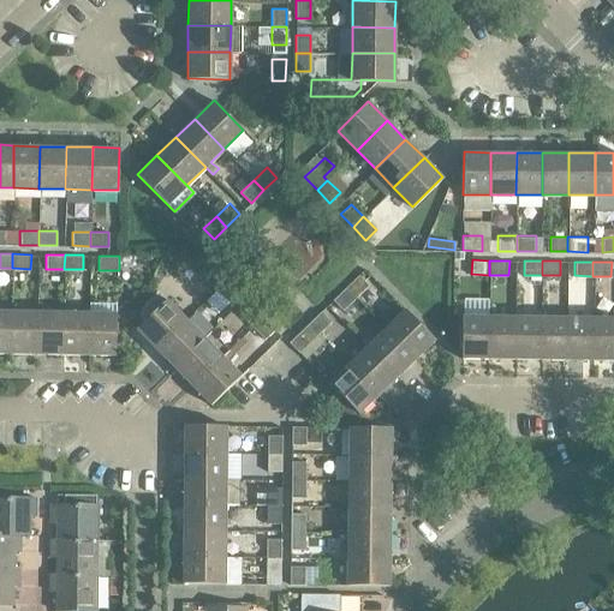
[(202,276),(215,289),(225,279),(213,267),(202,276)]
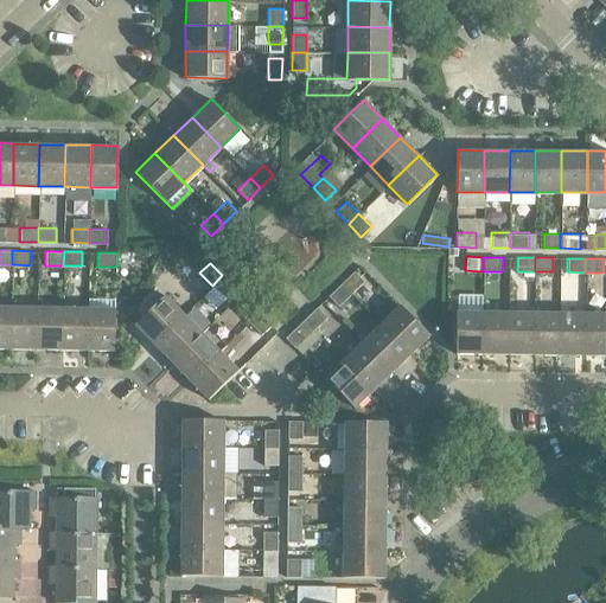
[(353,270),(340,283),(350,293),(363,281),(353,270)]
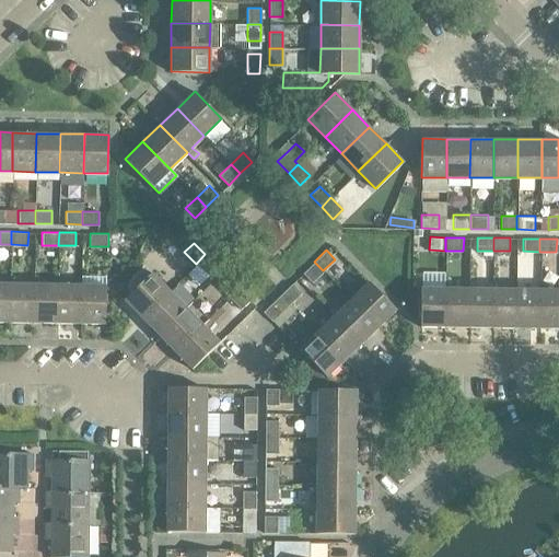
[(205,254),(196,264),(207,275),(217,266),(205,254)]
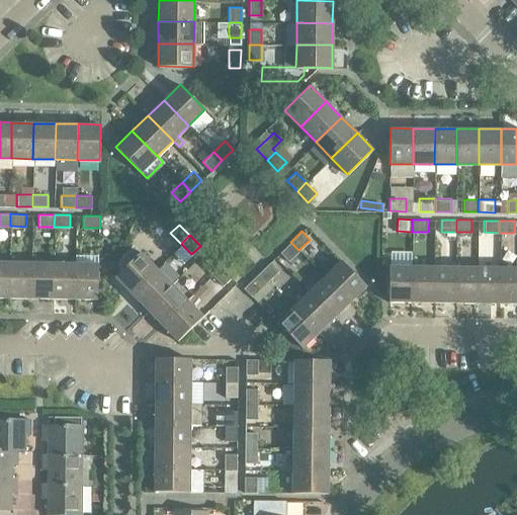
[(298,250),(290,242),(279,252),(288,261),(298,250)]
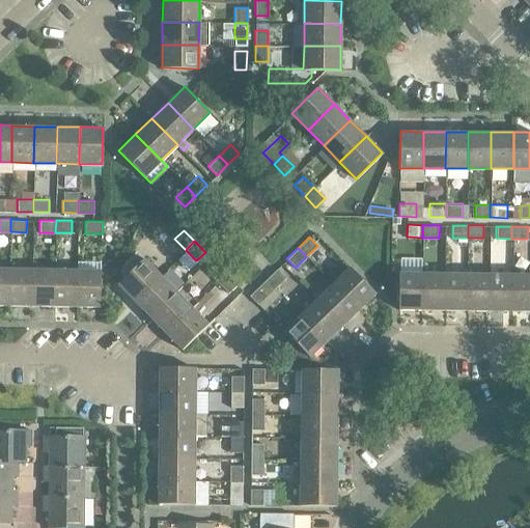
[(117,284),(134,301),(160,275),(136,251),(124,261),(120,270),(126,276),(117,284)]
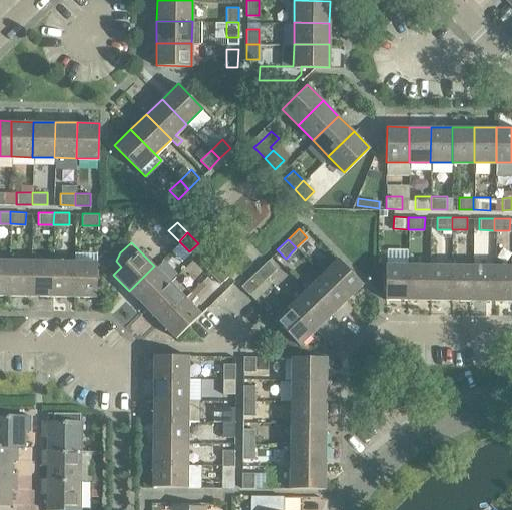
[(199,262),(209,272),(218,264),(207,252),(199,262)]
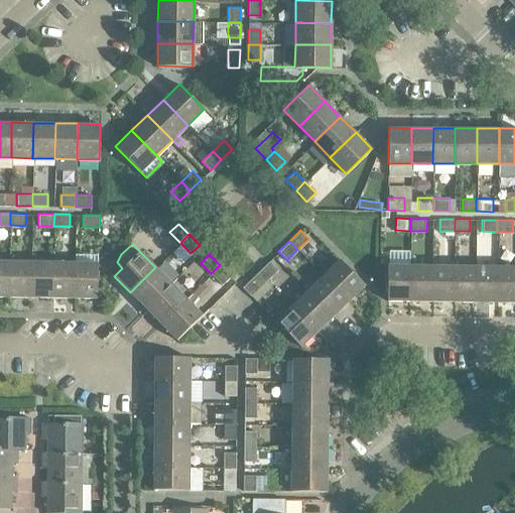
[(497,266),(497,301),(514,301),(514,258),(513,259),(513,266),(497,266)]
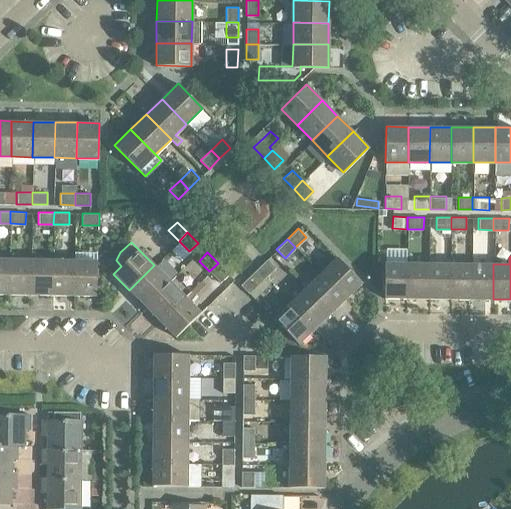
[(337,257),(321,273),(345,298),(361,282),(337,257)]
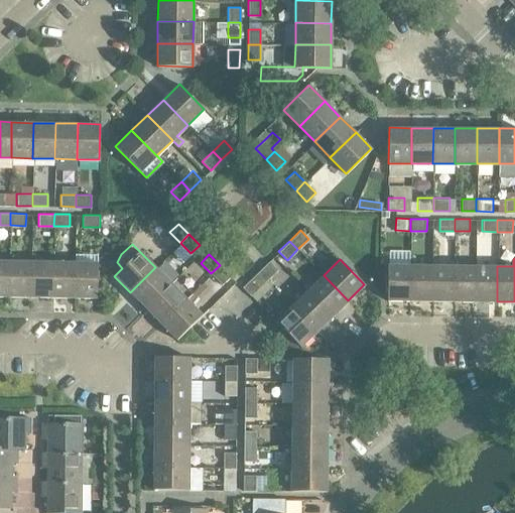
[(0,295),(8,296),(9,260),(0,260),(0,295)]
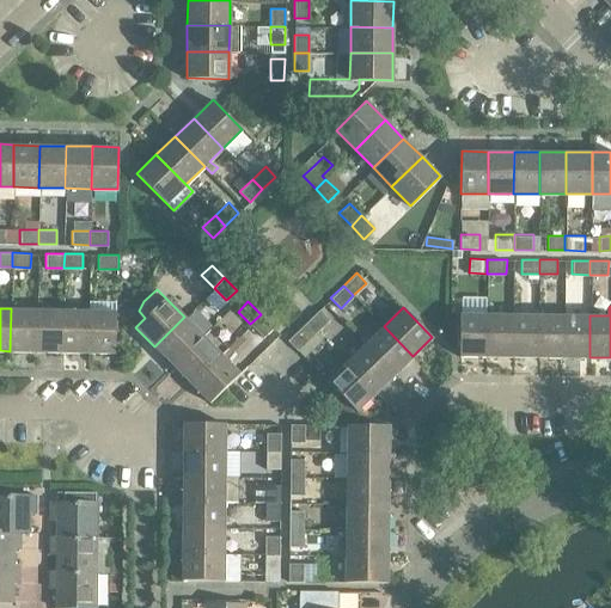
[(10,351),(36,351),(37,309),(11,308),(10,351)]
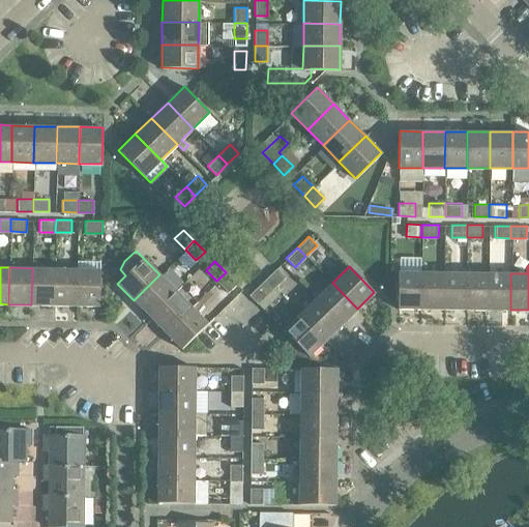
[(276,267),(265,279),(274,287),(285,276),(276,267)]
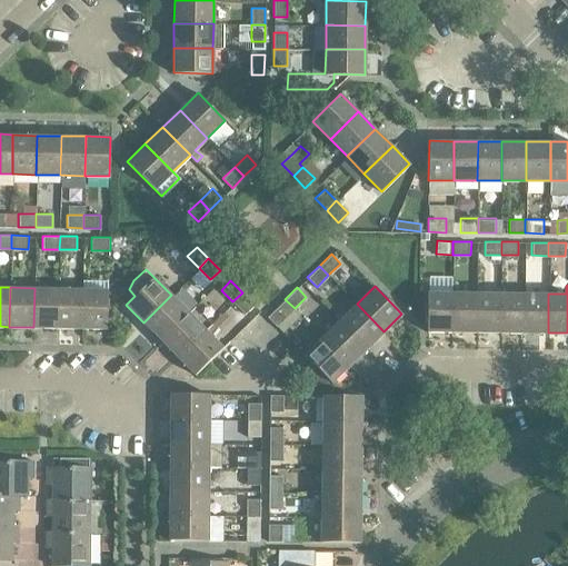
[(33,327),(58,328),(58,288),(35,288),(33,327)]
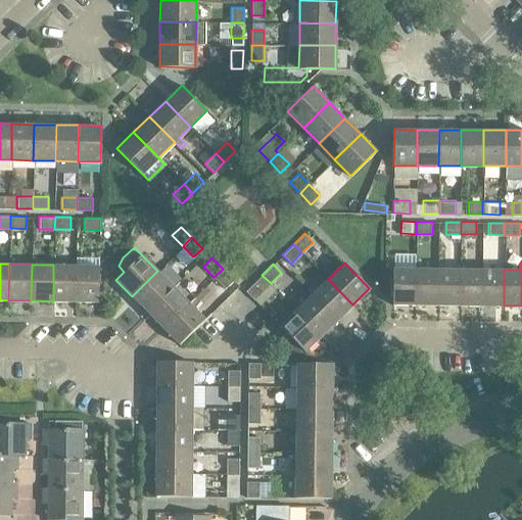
[(53,301),(75,301),(76,266),(53,265),(53,301)]
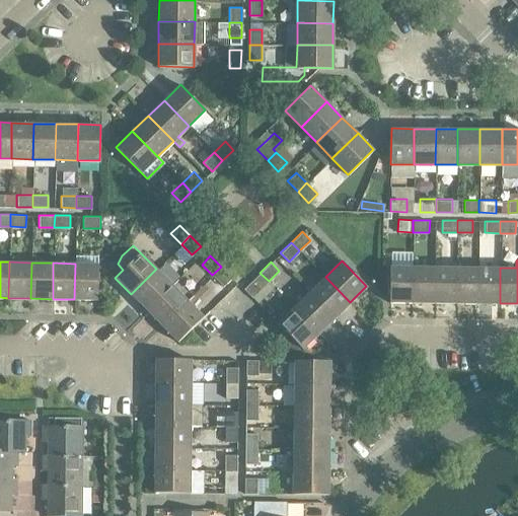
[(75,264),(74,299),(97,299),(97,264),(75,264)]
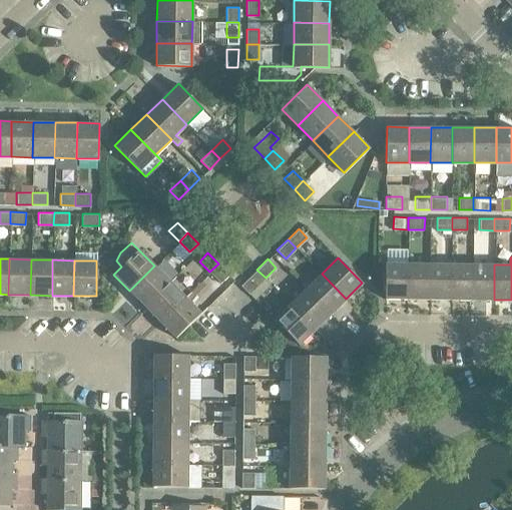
[(385,299),(407,299),(407,264),(385,263),(385,299)]
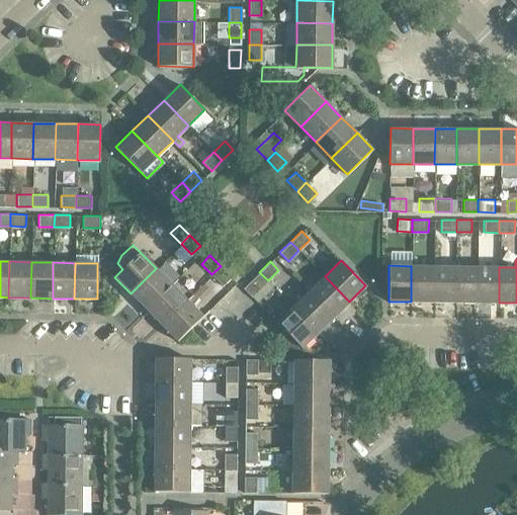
[(221,266),(211,274),(223,285),(231,276),(221,266)]
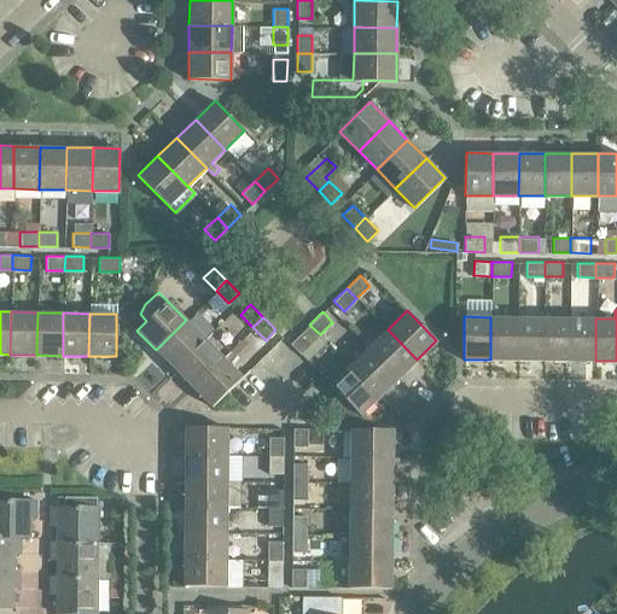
[(490,360),(517,360),(517,317),(490,317),(490,360)]
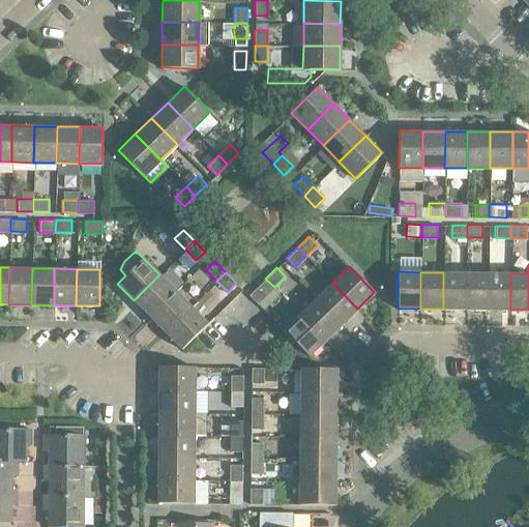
[(443,309),(465,309),(466,272),(443,272),(443,309)]
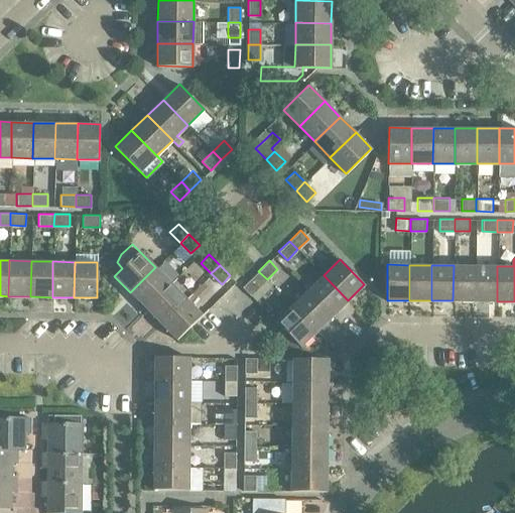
[(453,300),(475,301),(476,265),(454,265),(453,300)]
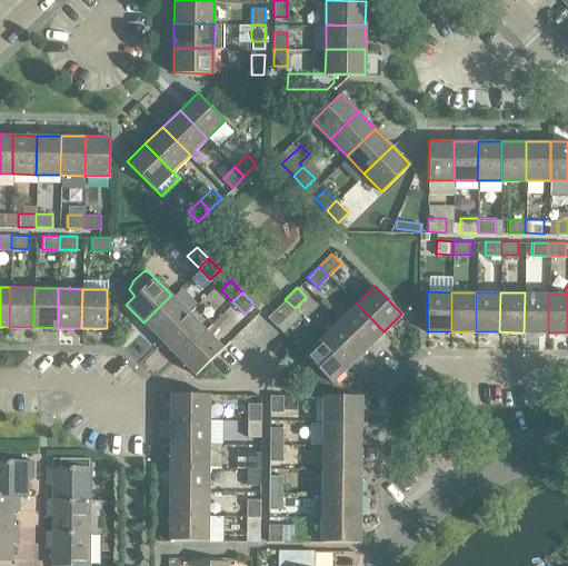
[(524,333),(548,333),(548,294),(525,293),(524,333)]
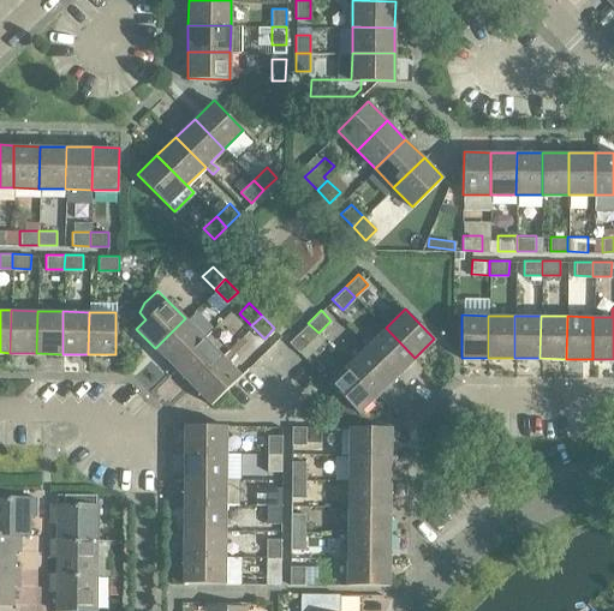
[(155,348),(173,366),(203,337),(185,318),(155,348)]
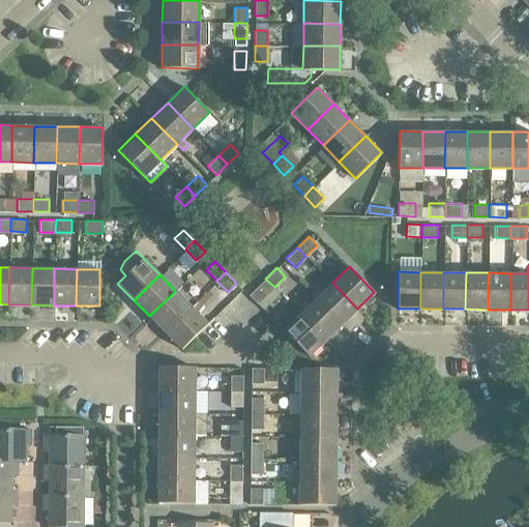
[(274,287),(265,279),(254,289),(263,298),(274,287)]
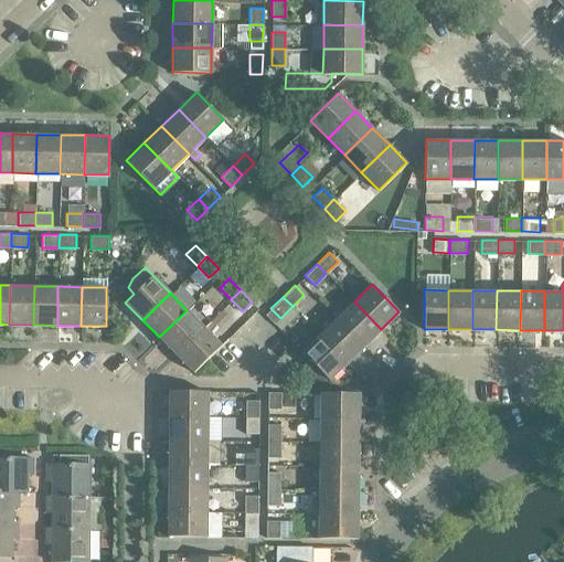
[(354,301),(337,318),(364,346),(381,329),(354,301)]
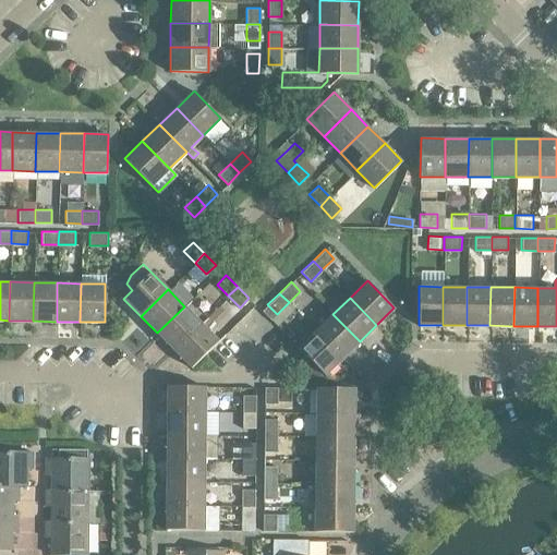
[(157,333),(174,350),(201,323),(184,306),(157,333)]
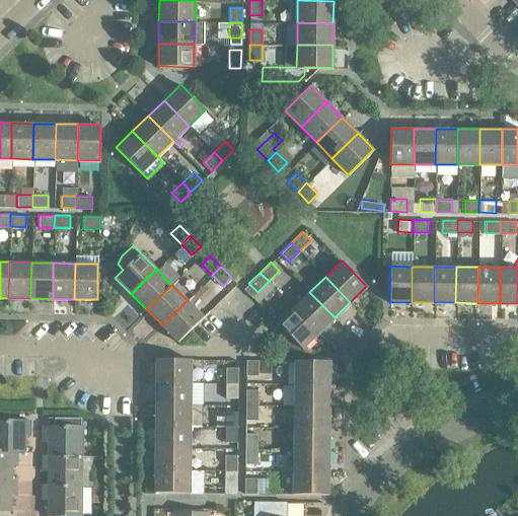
[(309,292),(293,307),(318,333),(335,317),(309,292)]
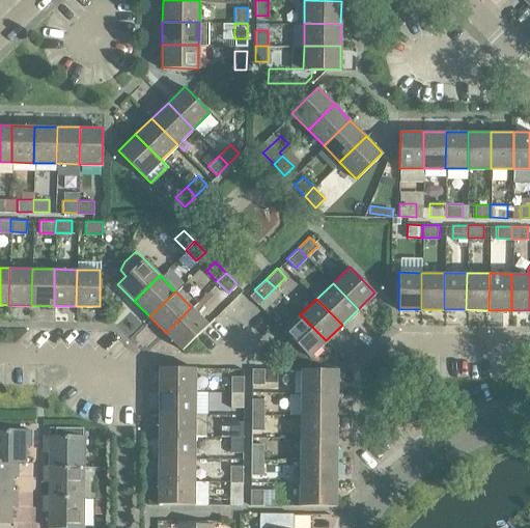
[(191,307),(166,333),(182,350),(207,324),(191,307)]
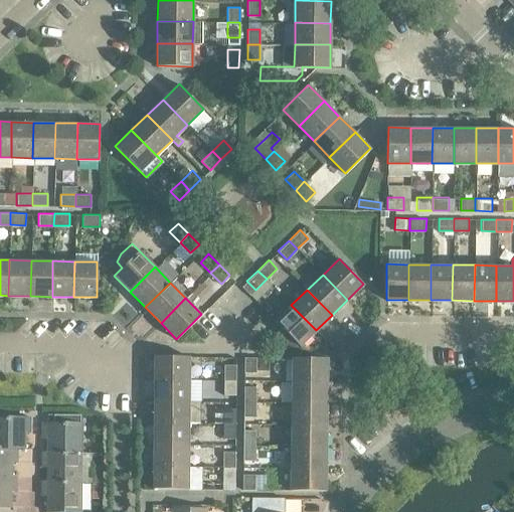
[(275,321),(282,327),(301,345),(316,330),(291,305),(275,321)]
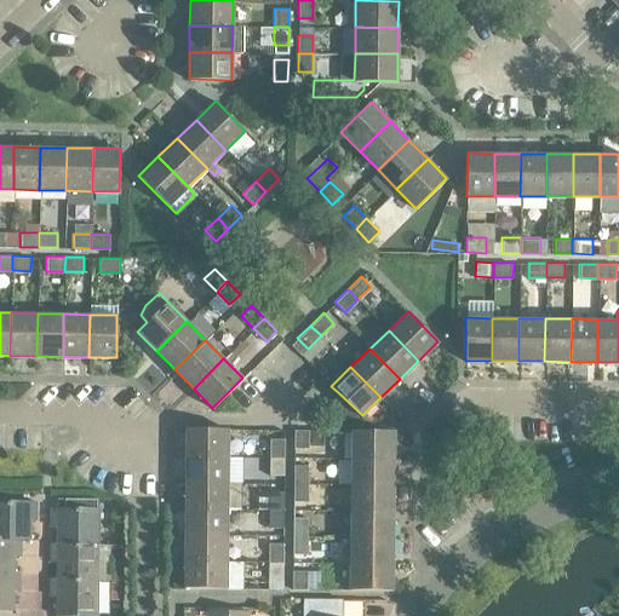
[(327,431),(351,431),(351,458),(394,459),(395,430),(362,430),(362,415),(339,393),(327,404),(327,431)]
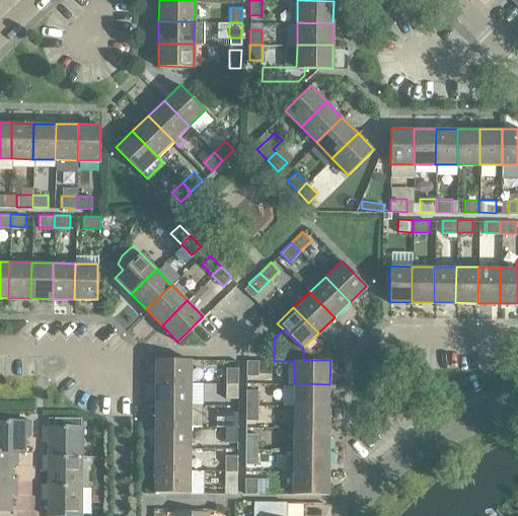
[(155,359),(155,381),(191,382),(192,359),(155,359)]
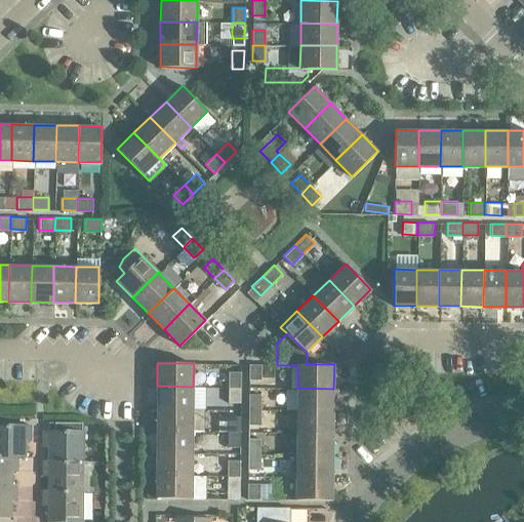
[(249,364),(249,379),(262,379),(262,364),(249,364)]
